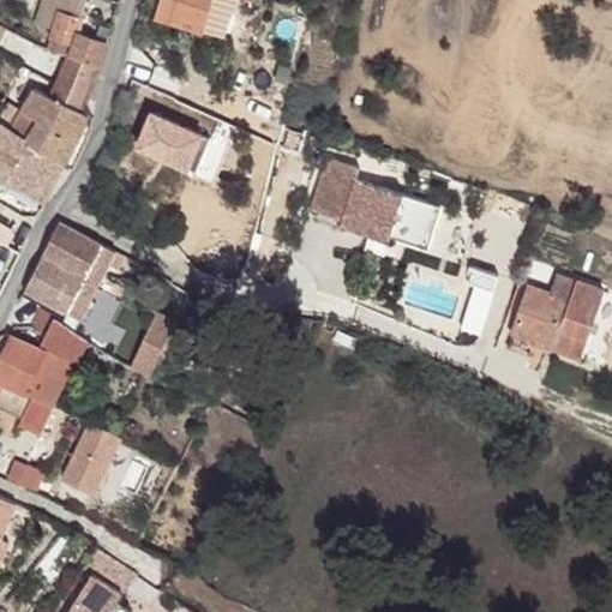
[(96,67),(105,43),(75,33),(83,0),(43,0),(35,28),(52,34),(49,42),(70,49),(69,58),(96,67)]
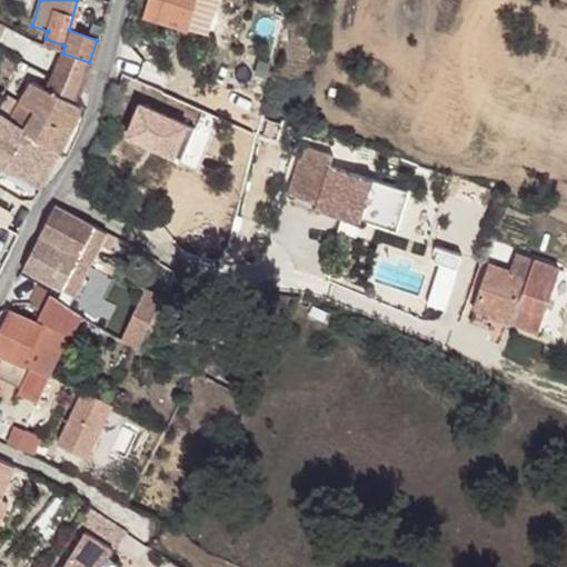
[(146,0),(141,18),(183,30),(192,0),(146,0)]
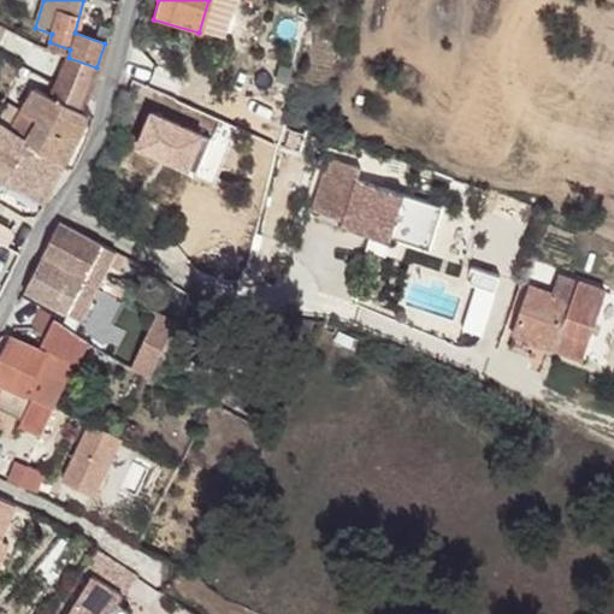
[(232,0),(208,0),(199,33),(222,40),(232,0)]
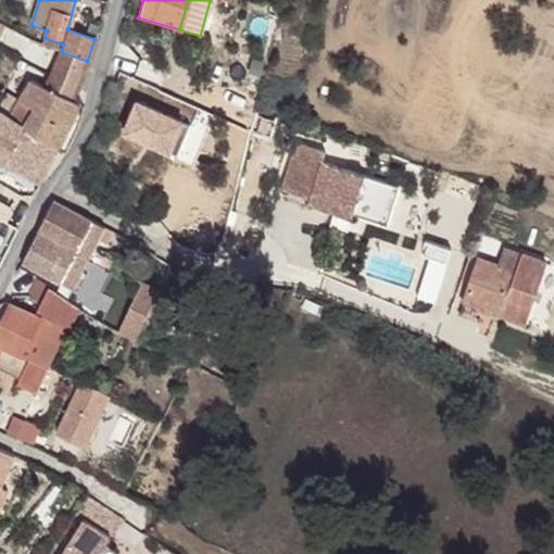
[(21,55),(21,62),(5,88),(13,91),(27,65),(34,70),(40,59),(57,65),(62,52),(63,45),(45,38),(41,45),(33,42),(21,55)]
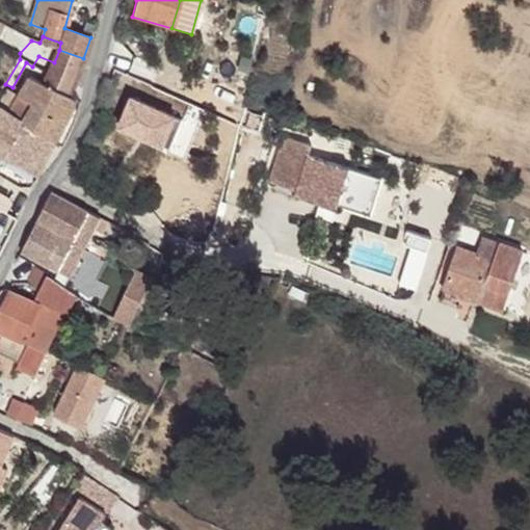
[(69,97),(83,58),(59,50),(54,62),(43,85),(69,97)]
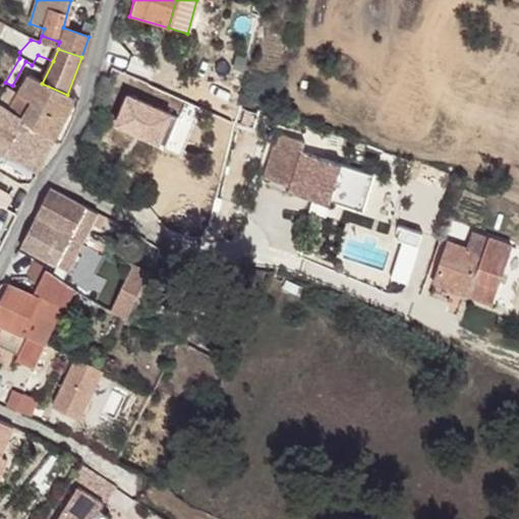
[(74,98),(67,95),(42,83),(26,77),(17,95),(10,111),(22,118),(20,123),(53,140),(74,98)]
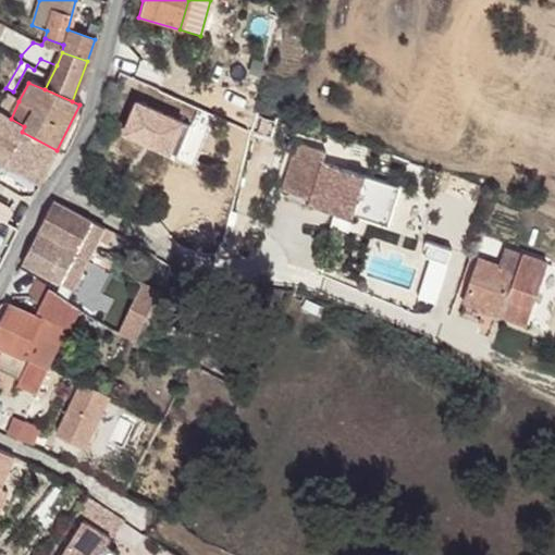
[(0,112),(11,119),(19,101),(5,95),(0,106),(0,112)]
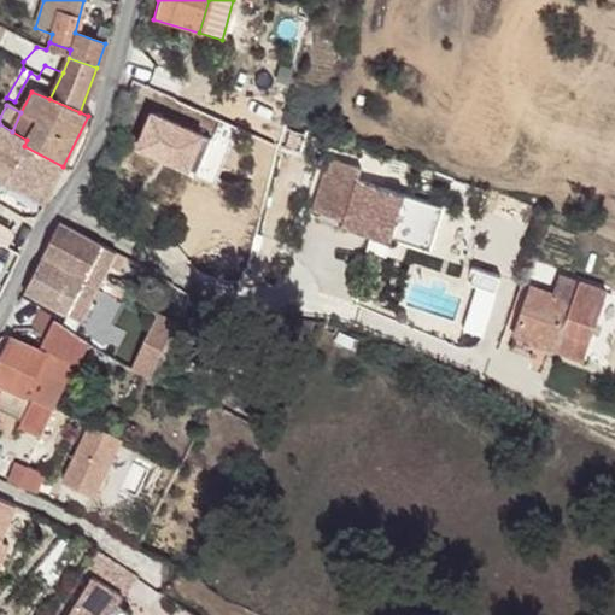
[(171,127),(136,111),(123,139),(157,156),(171,127)]
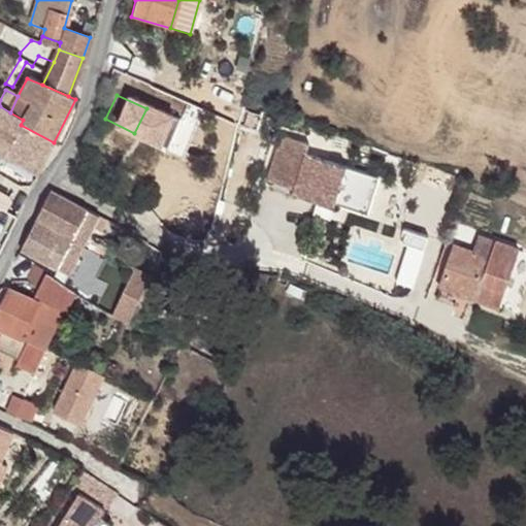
[(0,155),(3,157),(21,125),(23,120),(10,112),(0,106),(0,155)]
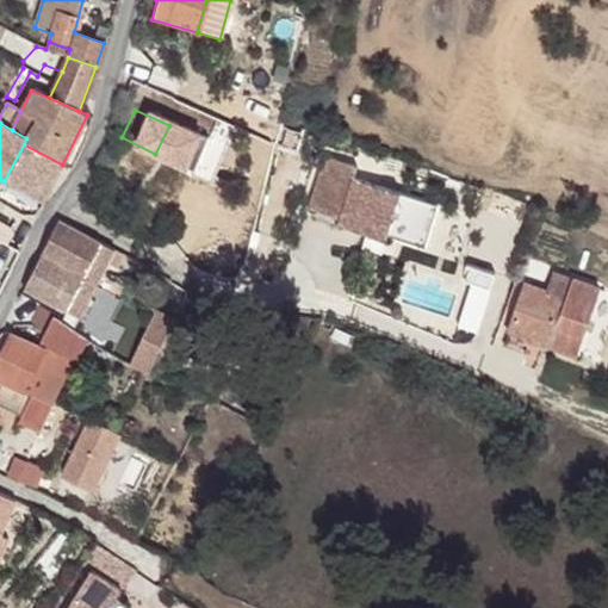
[(286,126),(280,149),(295,153),(301,130),(286,126)]
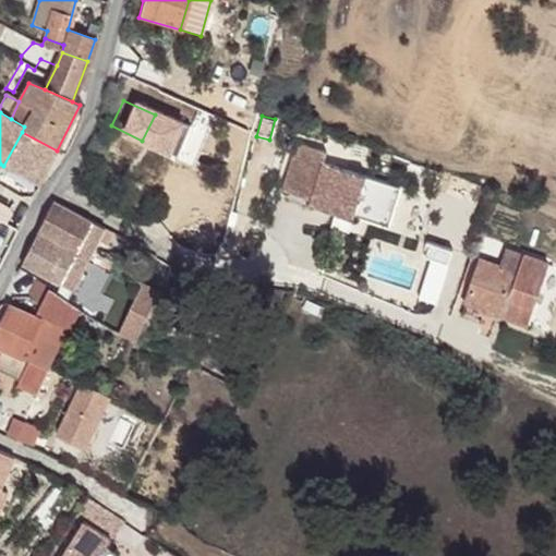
[(40,185),(57,150),(22,132),(3,166),(40,185)]
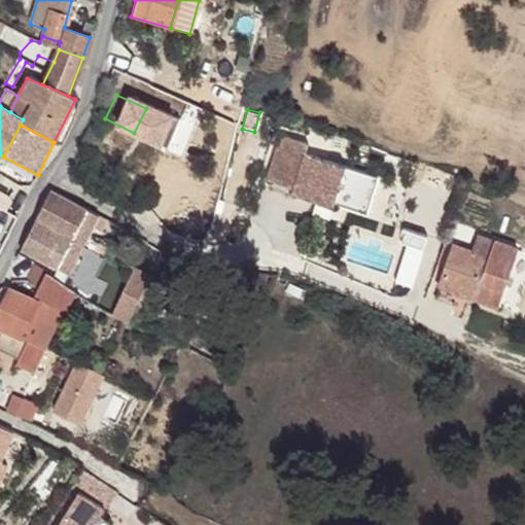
[(307,144),(280,135),(266,181),(293,189),(291,194),(333,206),(344,167),(304,153),(307,144)]
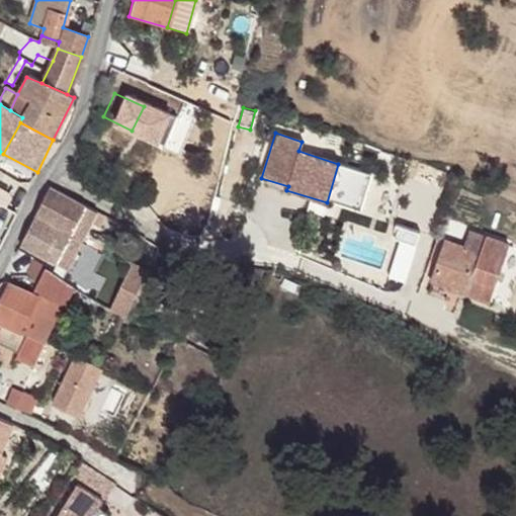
[(344,166),(333,201),(364,211),(375,175),(344,166)]
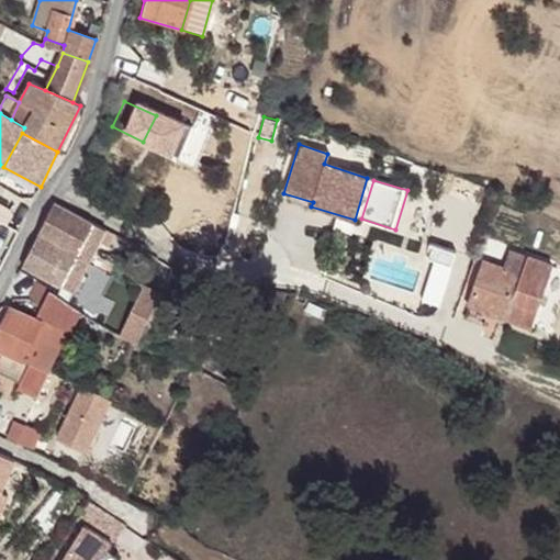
[(98,242),(103,231),(53,204),(36,235),(76,257),(87,262),(112,276),(119,261),(94,248),(98,242)]
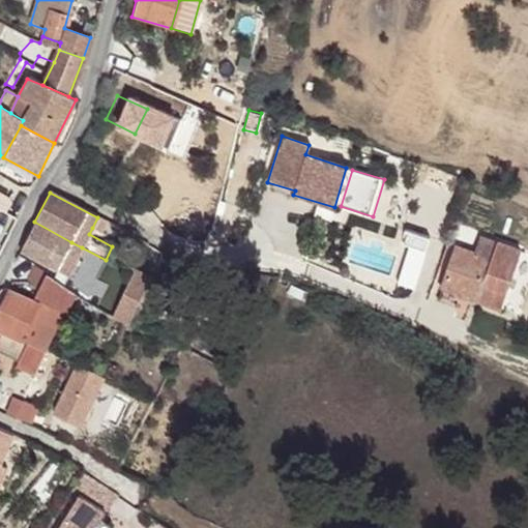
[(97,217),(92,228),(100,233),(106,222),(97,217)]
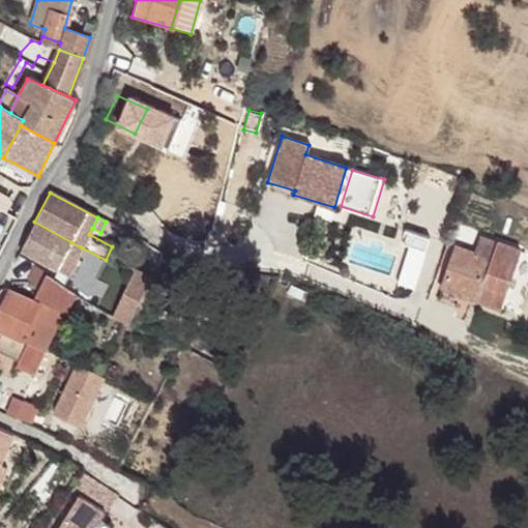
[(57,272),(71,242),(34,222),(19,253),(57,272)]
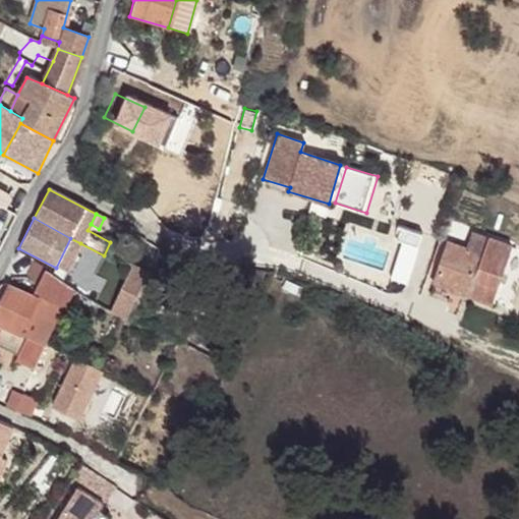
[(491,305),(511,248),(471,234),(465,250),(447,243),(433,285),(491,305)]
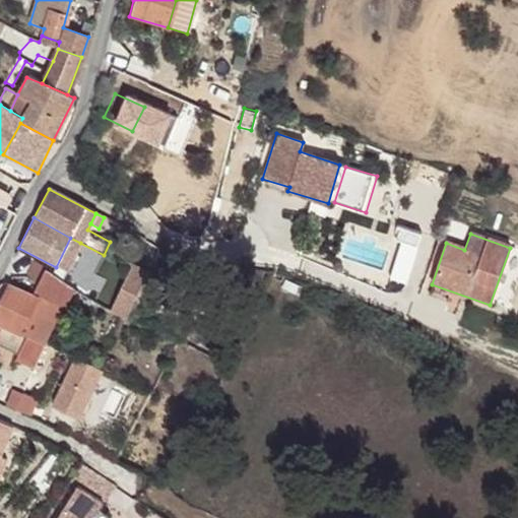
[(70,238),(56,267),(66,272),(80,243),(70,238)]
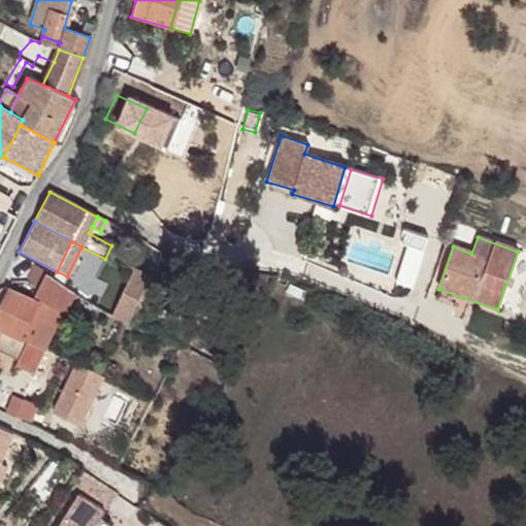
[(33,266),(26,282),(36,290),(35,293),(31,291),(28,298),(62,314),(73,295),(45,275),(46,272),(33,266)]
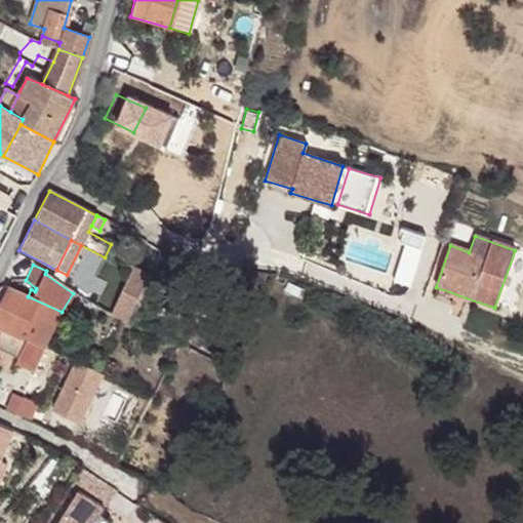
[(130,271),(126,281),(142,289),(149,277),(131,269),(130,271)]
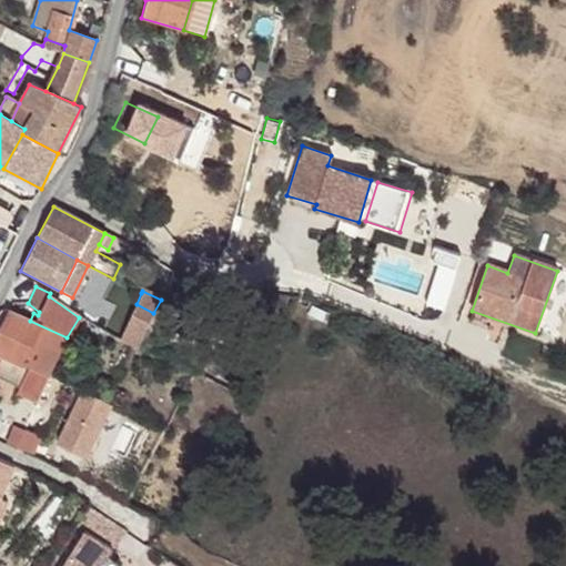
[(320,306),(309,302),(305,311),(315,315),(320,306)]
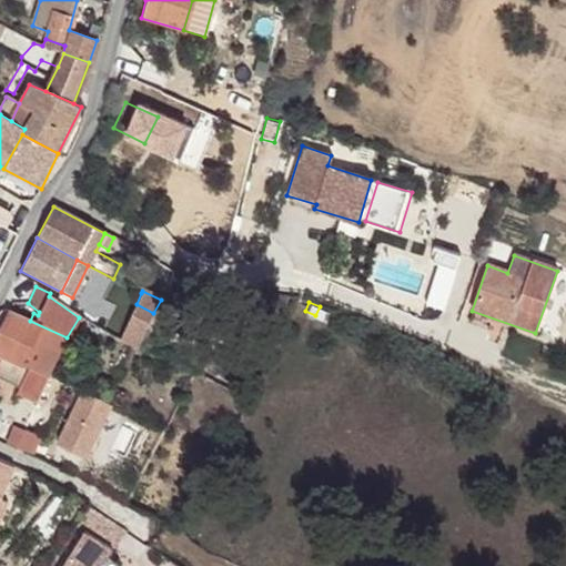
[(137,304),(121,337),(138,346),(153,313),(137,304)]
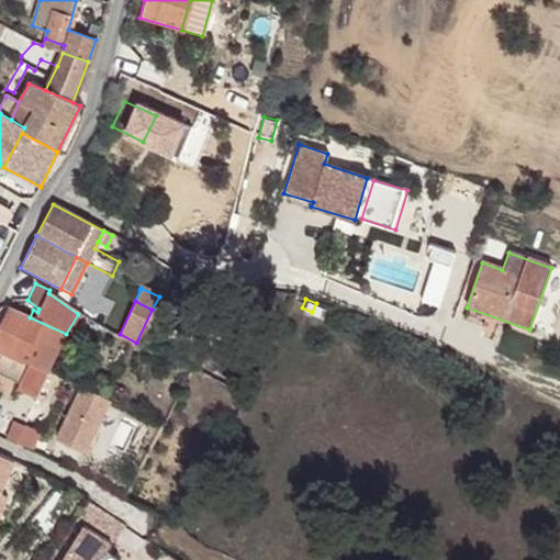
[(0,306),(0,350),(48,373),(66,334),(30,317),(8,308),(0,306)]
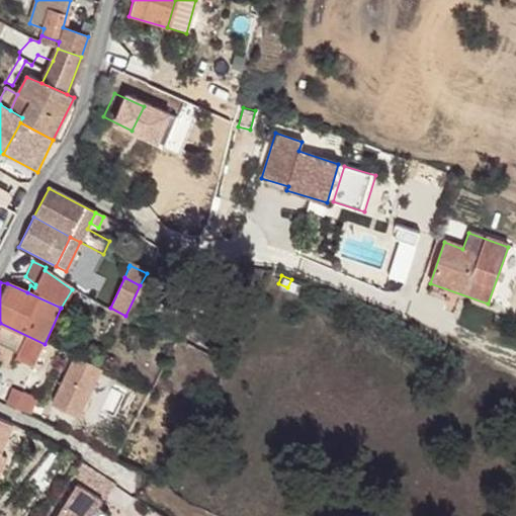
[(45,344),(0,323),(0,346),(17,353),(15,358),(33,366),(45,344)]
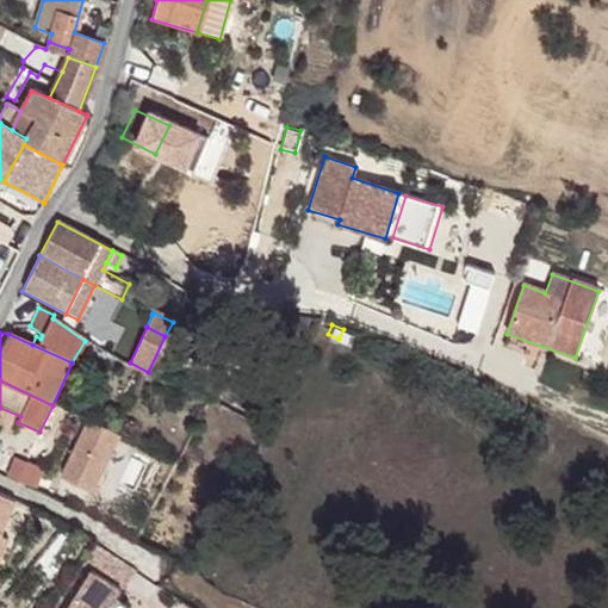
[(17,481),(25,463),(14,457),(6,476),(17,481)]
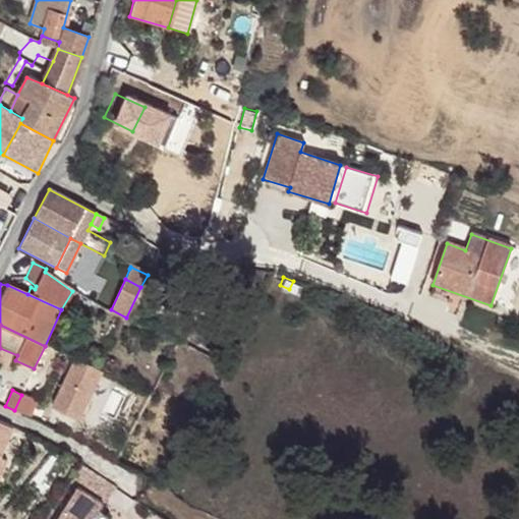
[(21,395),(14,410),(30,417),(37,401),(21,395)]
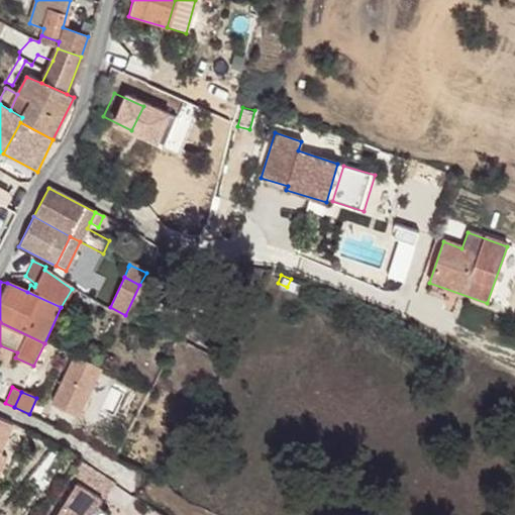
[(11,424),(0,419),(0,450),(11,424)]
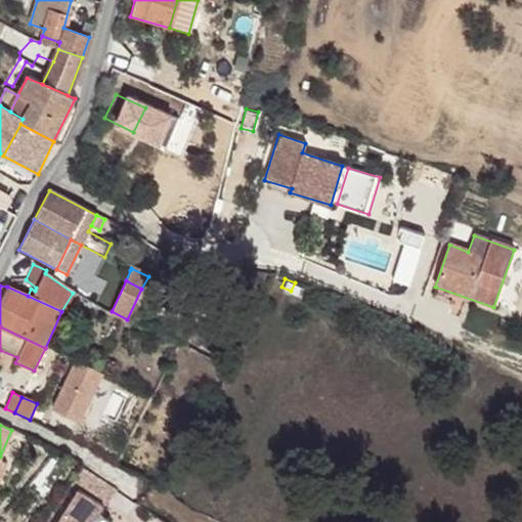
[(80,470),(69,487),(76,492),(77,491),(102,507),(114,491),(94,479),(80,470)]
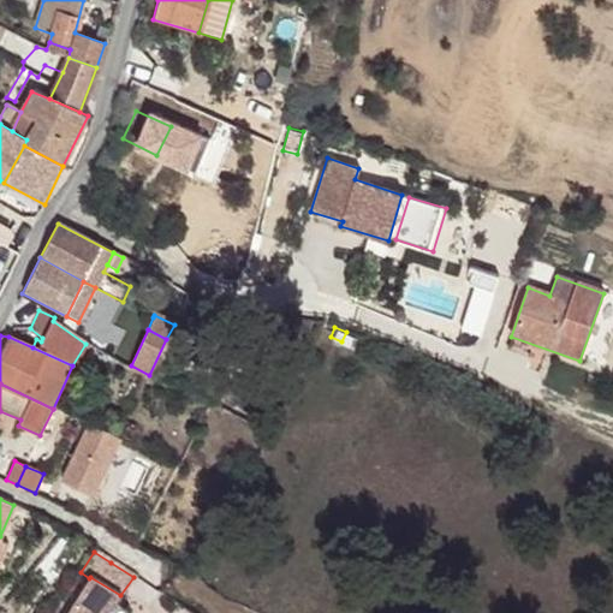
[(107,612),(120,595),(90,577),(89,578),(67,612),(107,612)]
